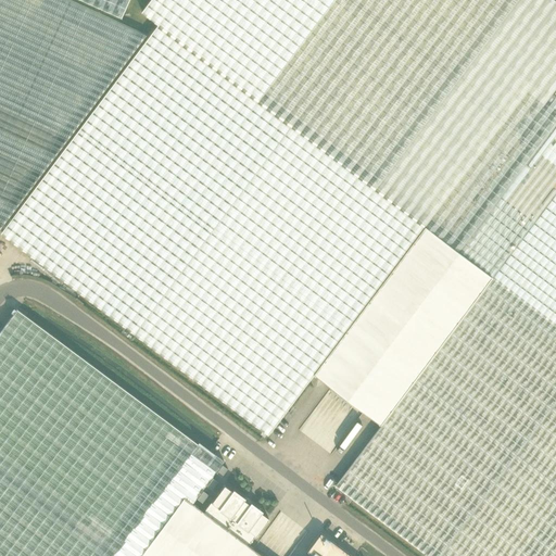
[(0,0),(0,228),(147,35),(70,0),(0,0)]
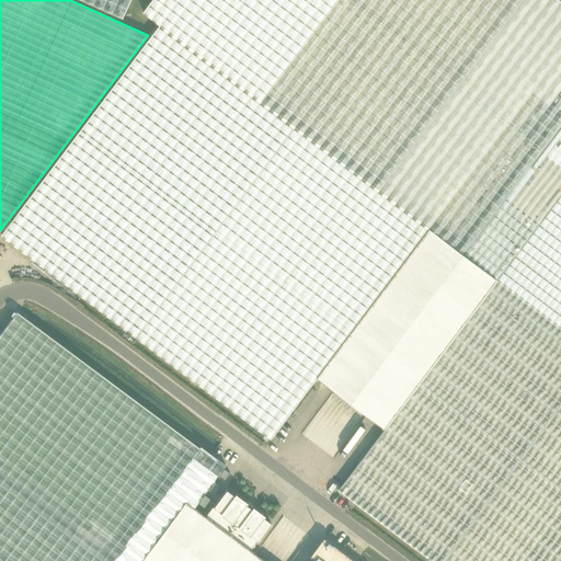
[(272,438),(318,377),(430,228),(449,243),(551,109),(548,106),(560,89),(560,0),(151,0),(142,12),(160,25),(2,236),(272,438)]
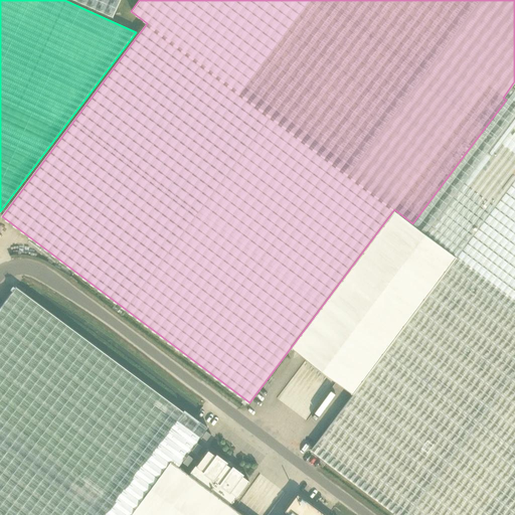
[(77,0),(113,15),(120,0),(77,0)]
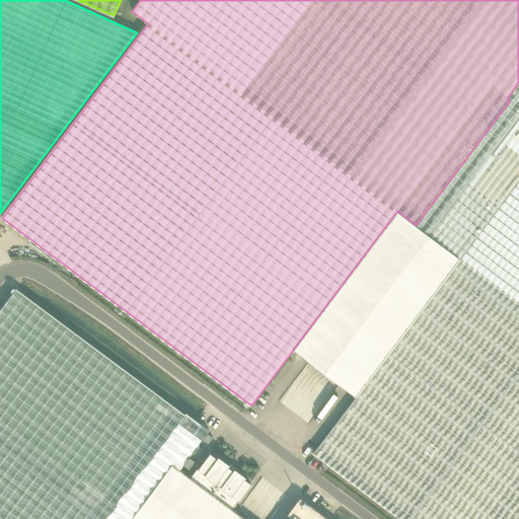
[(518,107),(510,100),(416,225),(397,211),(294,349),(356,395),(382,361),(518,179),(518,107)]
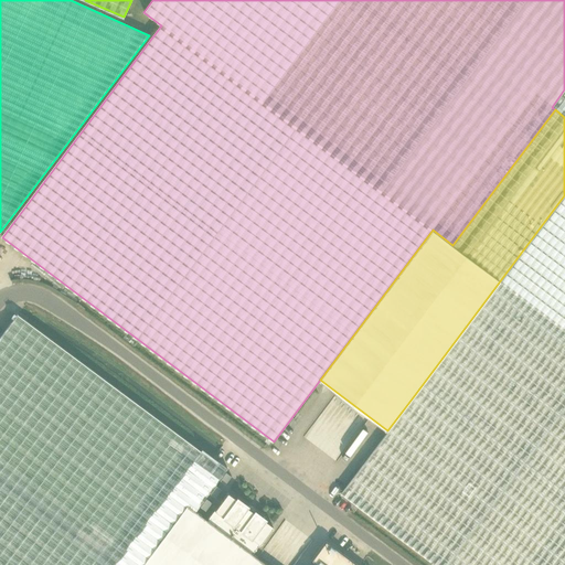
[(564,564),(564,195),(416,393),(387,430),(341,492),(438,564),(564,564)]
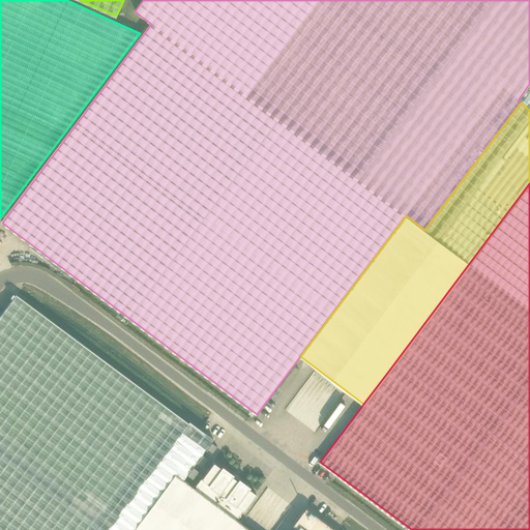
[(133,529),(175,473),(182,478),(213,438),(189,420),(187,422),(72,334),(70,336),(16,294),(0,315),(0,529),(133,529)]
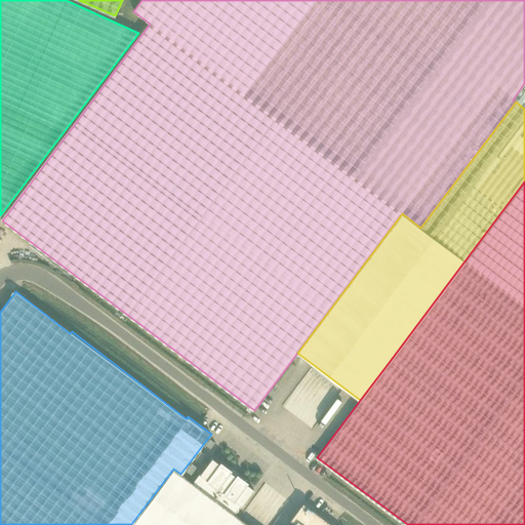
[(77,328),(73,332),(102,354),(105,349),(77,328)]
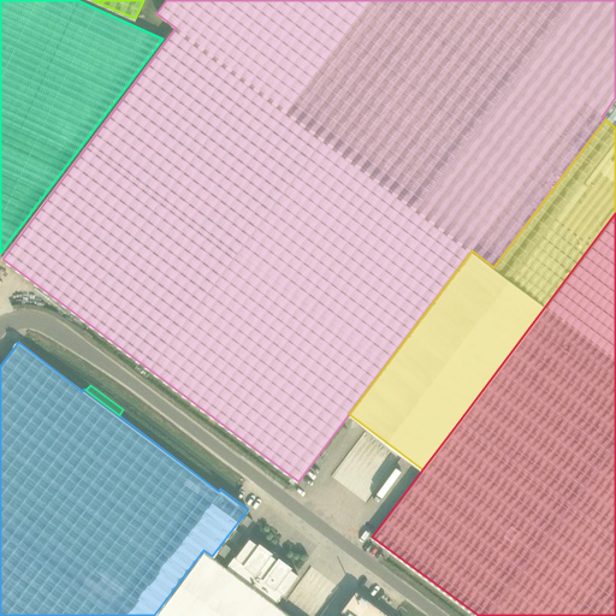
[(350,451),(332,477),(367,502),(368,501),(360,495),(365,487),(359,484),(361,480),(363,481),(369,472),(363,468),(367,463),(350,451)]
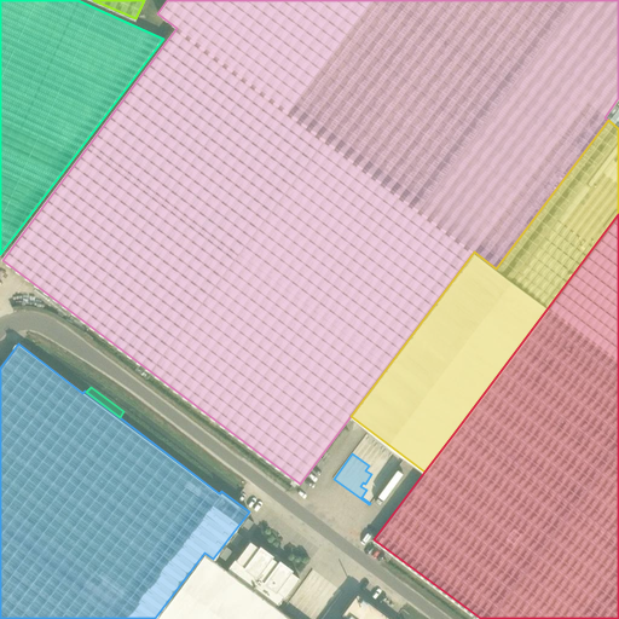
[(248,518),(241,526),(247,531),(253,522),(248,518)]
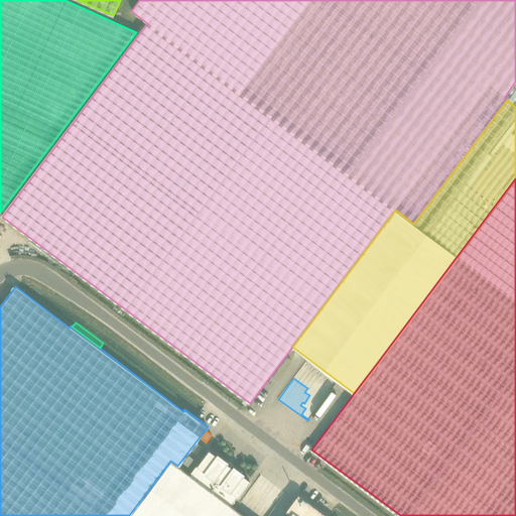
[(198,443),(191,450),(197,454),(202,446),(198,443)]
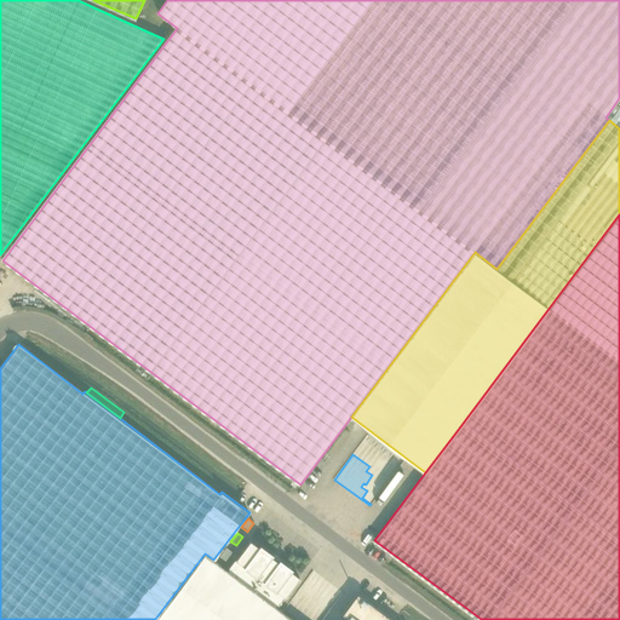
[(294,619),(276,607),(299,577),(290,570),(291,569),(279,561),(279,562),(270,555),(260,546),(259,547),(250,540),(227,570),(213,560),(205,554),(155,619),(294,619)]
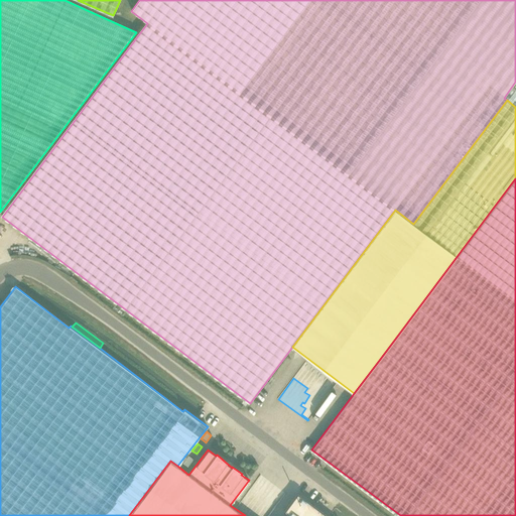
[(188,456),(182,463),(187,466),(192,459),(188,456)]
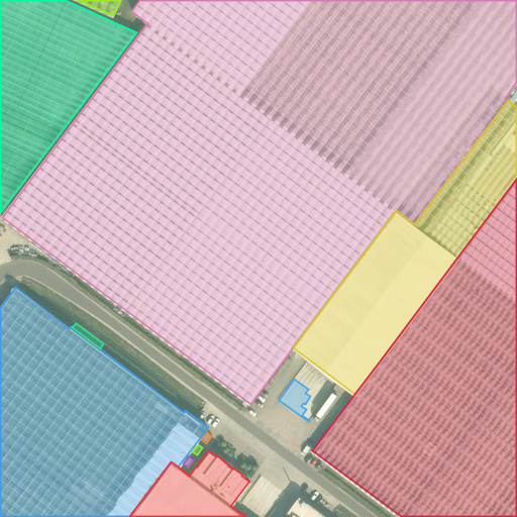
[(327,516),(308,502),(297,495),(284,512),(291,516),(327,516)]
